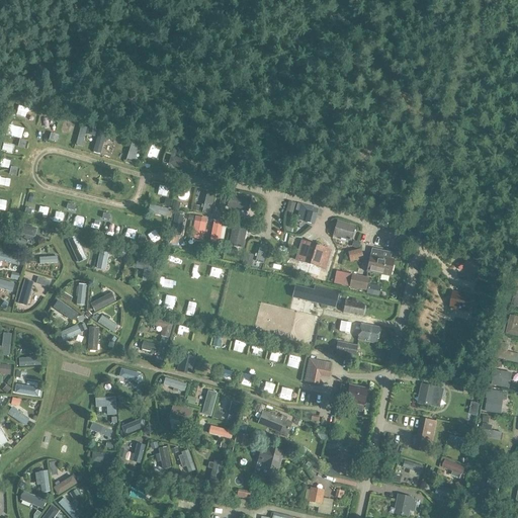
[(58,147),(64,148),(68,134),(62,132),(58,147)]
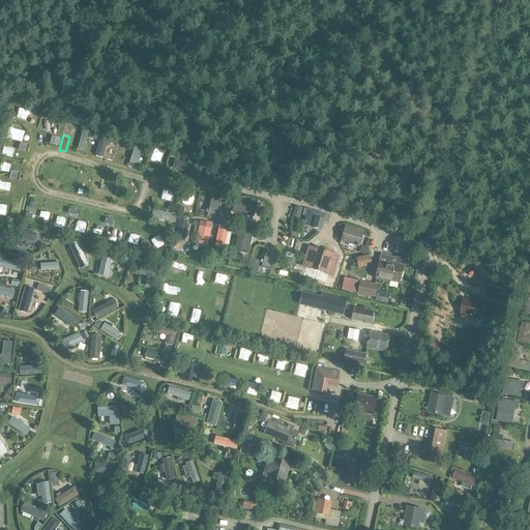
[(52,137),(51,143),(58,145),(60,139),(52,137)]
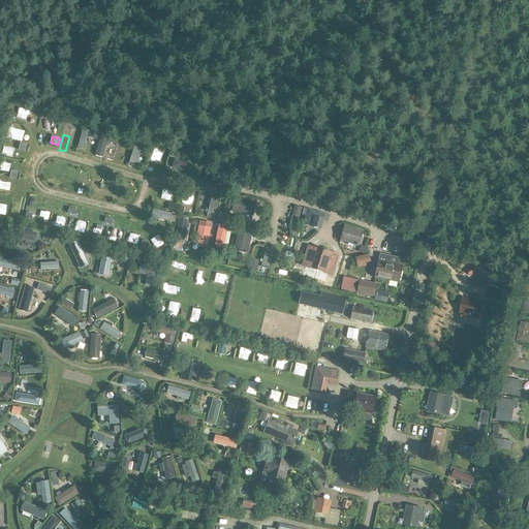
[(19,151),(25,152),(27,145),(21,143),(19,151)]
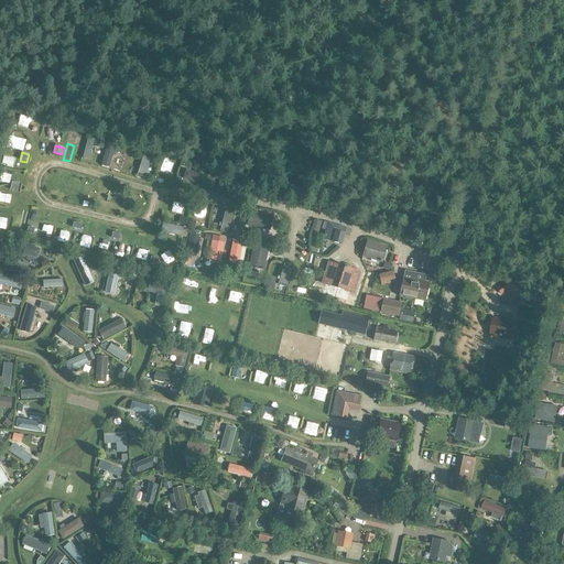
[(102,159),(94,156),(91,163),(100,165),(102,159)]
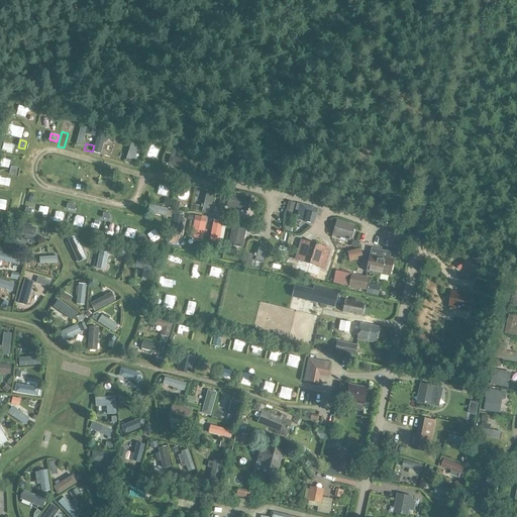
[(9,175),(16,176),(17,169),(11,167),(9,175)]
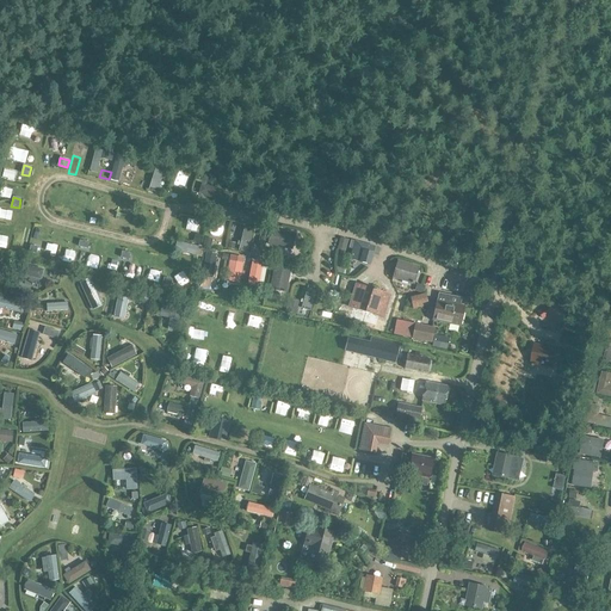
[(111,215),(115,230),(127,229),(124,213),(111,215)]
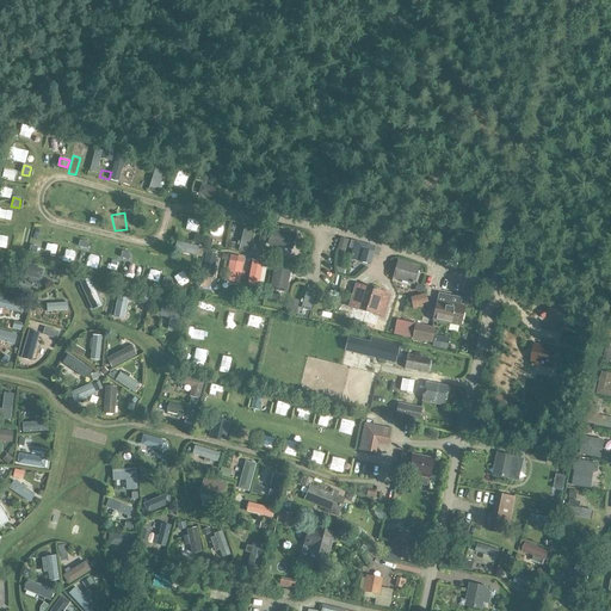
[(0,228),(0,236),(12,240),(14,232),(0,228)]
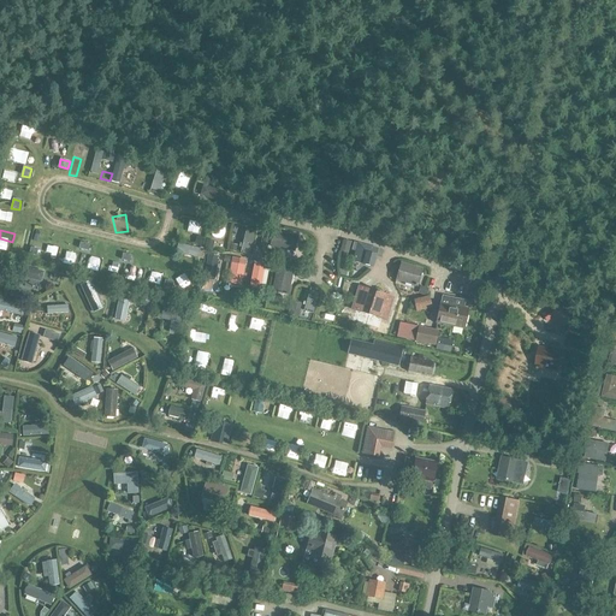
[(273,230),(270,244),(295,250),(298,236),(273,230)]
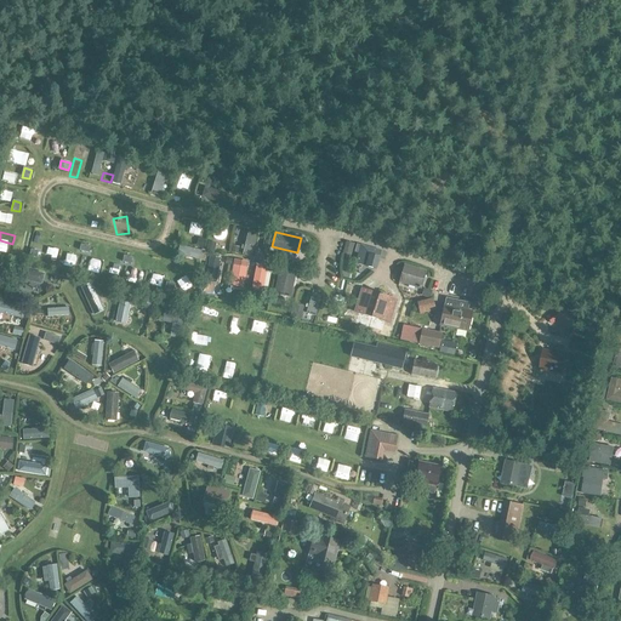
[(217,244),(209,241),(206,250),(209,250),(209,252),(215,254),(217,244)]
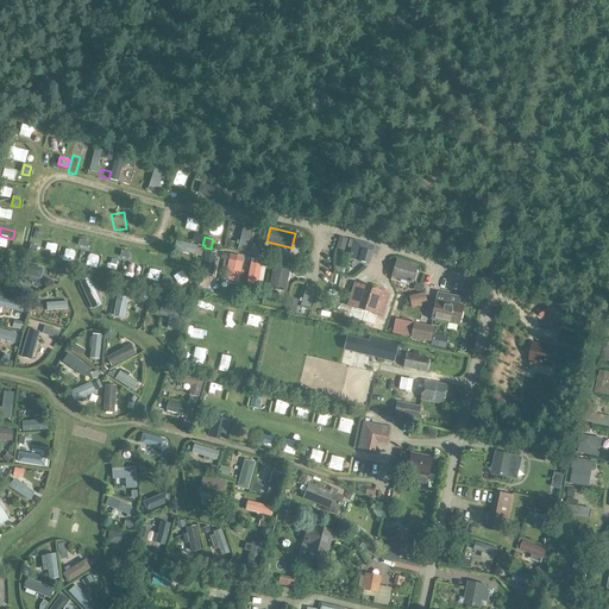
[(336,248),(346,250),(349,239),(339,237),(336,248)]
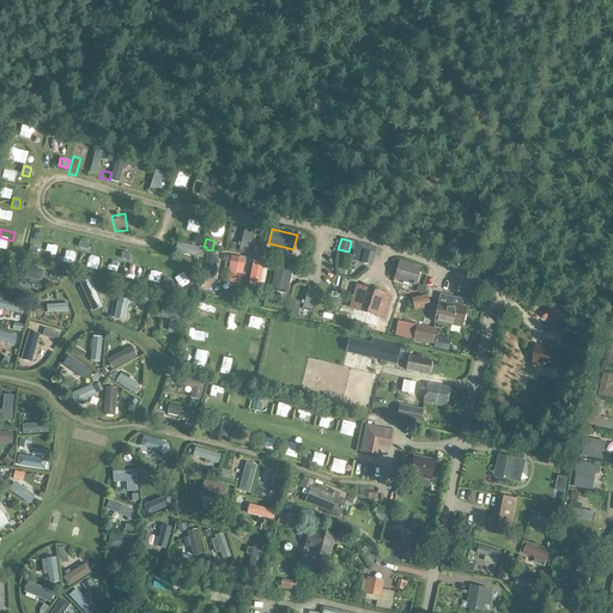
[(356,242),(353,250),(351,260),(371,266),(374,255),(378,258),(381,249),(356,242)]
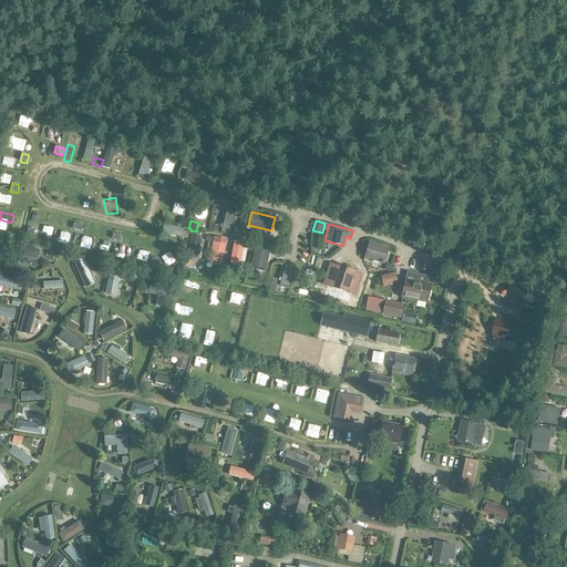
[(45,244),(49,226),(38,225),(34,243),(45,244)]
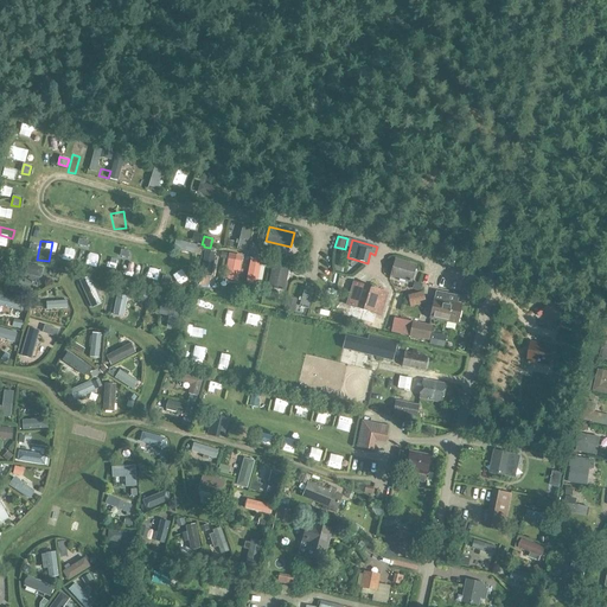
[(225,279),(238,281),(243,257),(230,255),(225,279)]
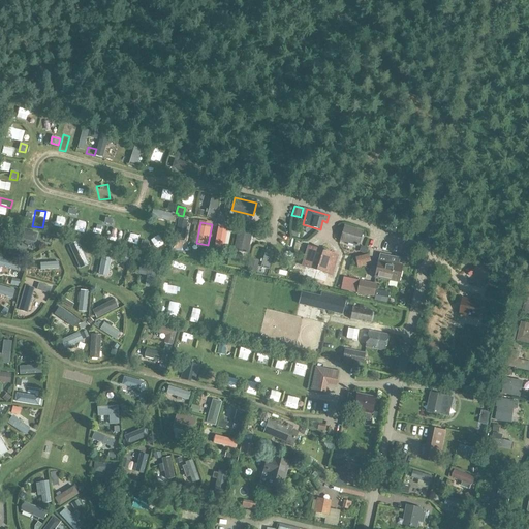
[(363,231),(344,225),(339,241),(359,247),(363,231)]
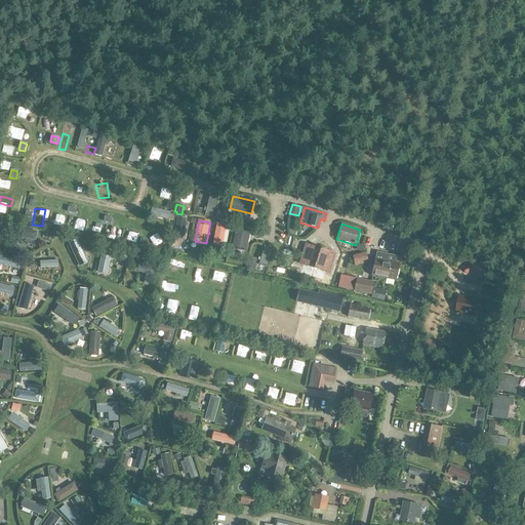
[(246,251),(249,233),(236,230),(232,248),(246,251)]
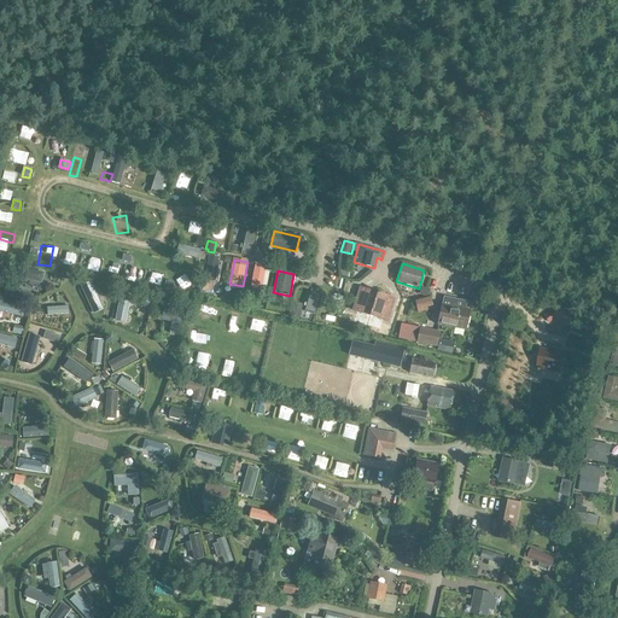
[(254,272),(250,297),(263,298),(266,273),(254,272)]
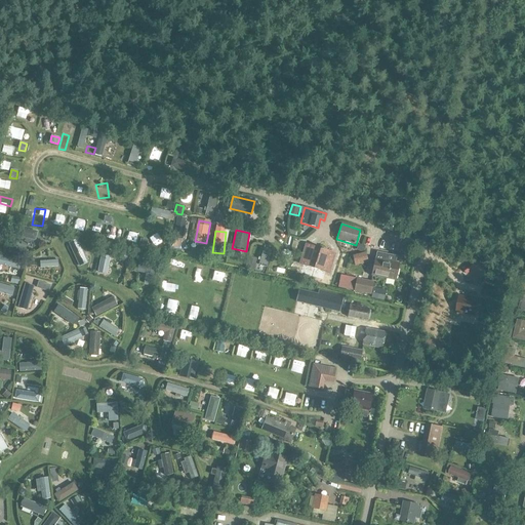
[(301,240),(294,238),(292,246),(299,247),(301,240)]
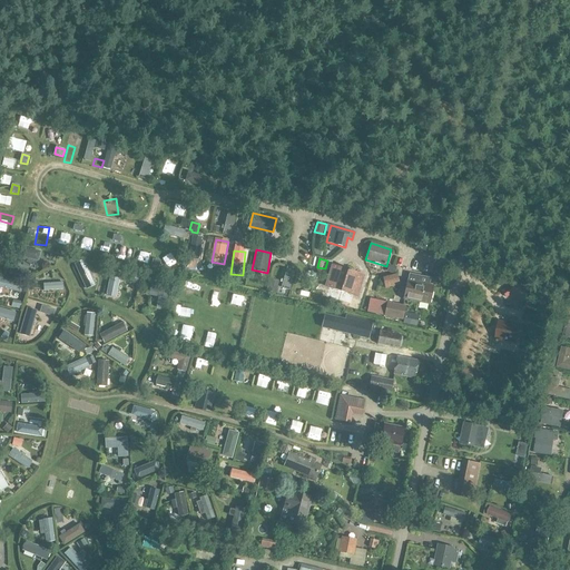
[(331,265),(324,287),(341,292),(347,269),(331,265)]
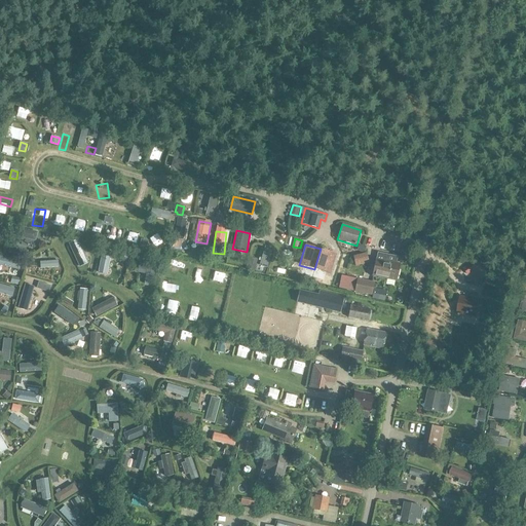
[(367,247),(360,245),(358,251),(365,253),(367,247)]
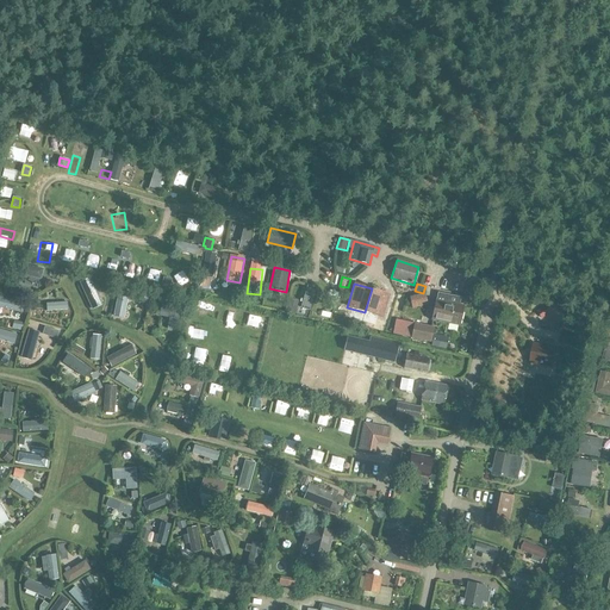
[(390,294),(372,288),(365,312),(383,318),(390,294)]
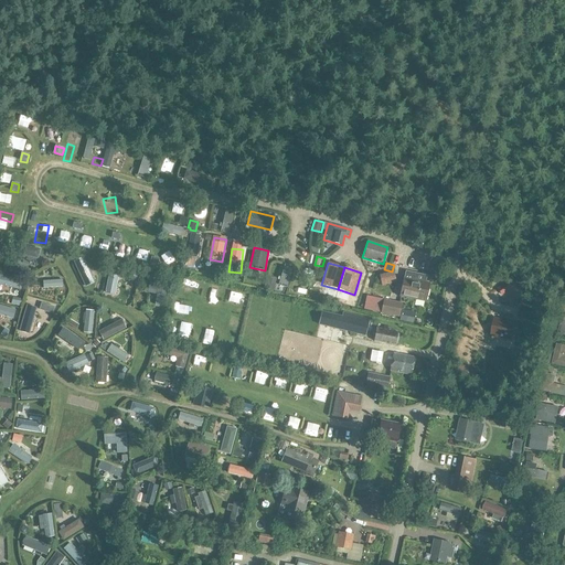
[(286,295),(294,276),(278,270),(272,289),(286,295)]
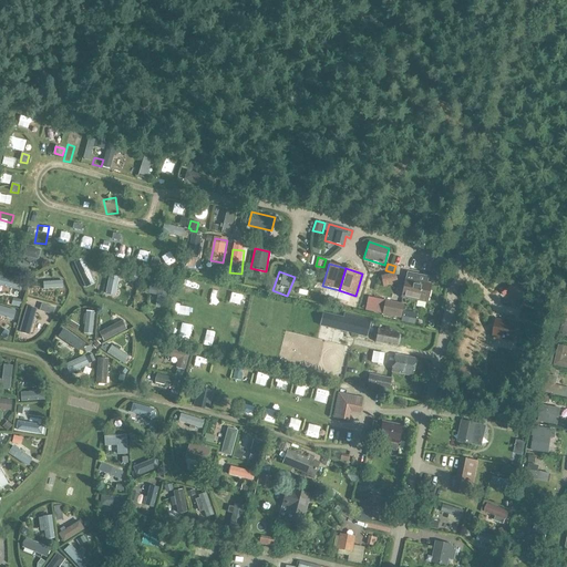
[(397,281),(395,272),(382,276),(383,285),(397,281)]
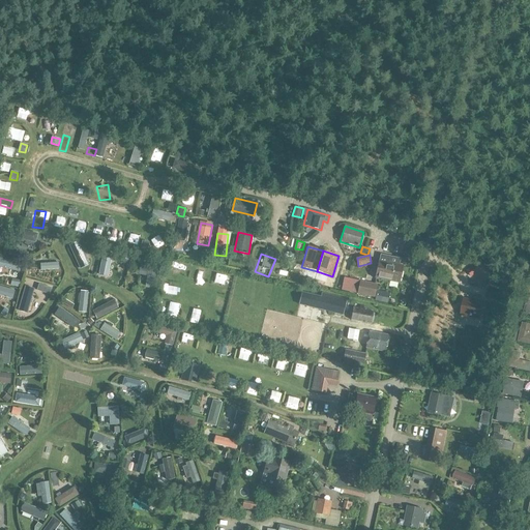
[(378,262),(375,278),(399,284),(402,267),(389,264),(388,264),(390,257),(381,255),(379,262),(378,262)]
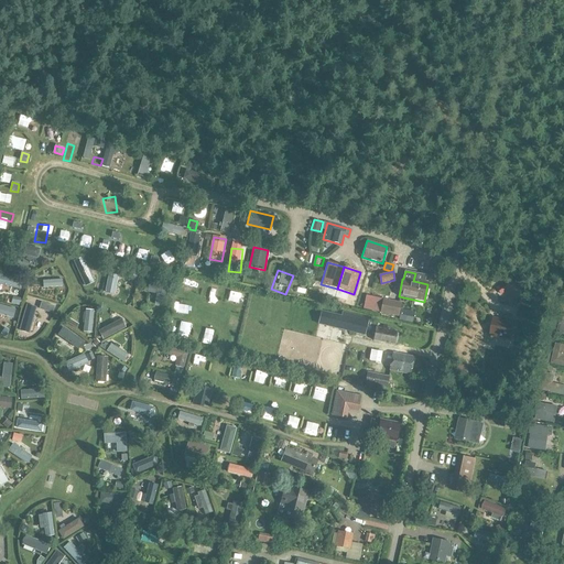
[(108,275),(105,301),(117,303),(120,278),(108,275)]
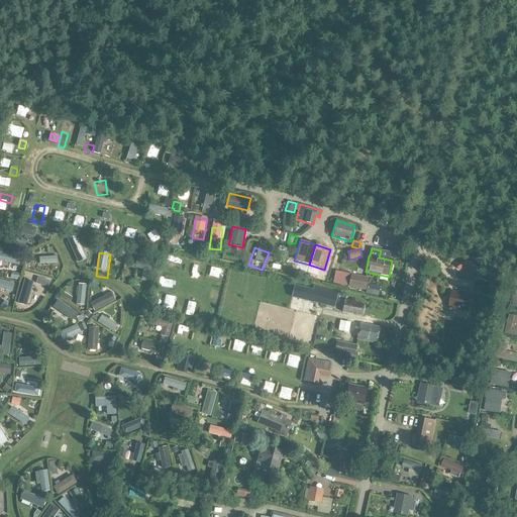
[(147,255),(137,253),(135,266),(145,268),(143,280),(150,281),(154,260),(147,259),(147,255)]
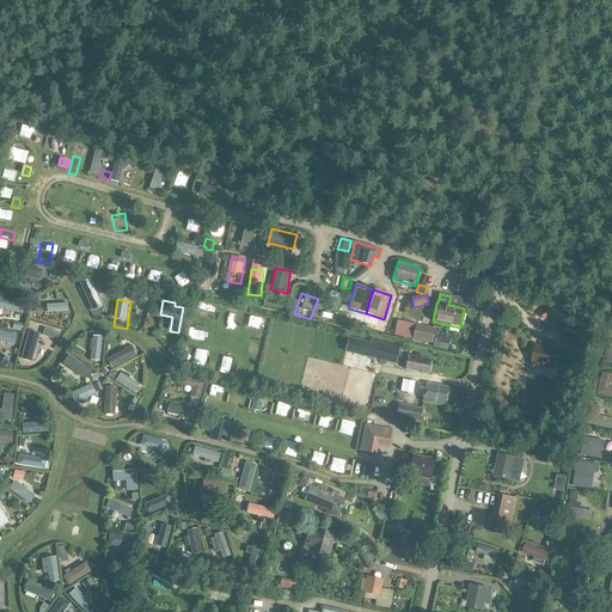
[(556,301),(540,313),(545,320),(561,308),(556,301)]
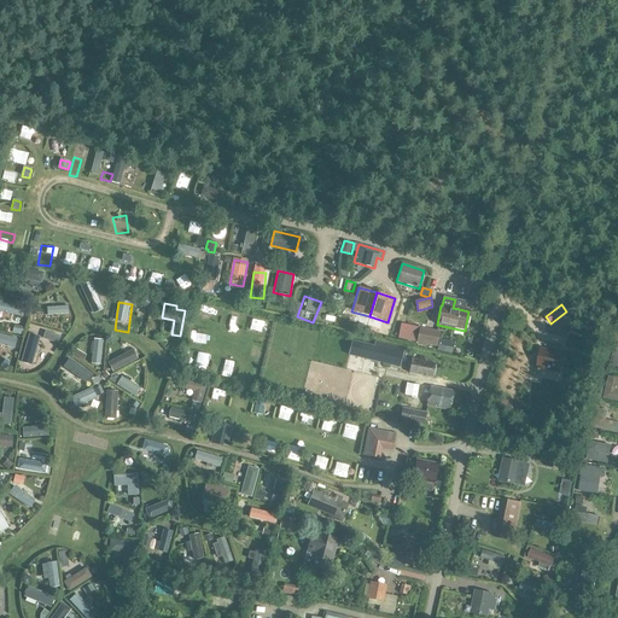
[(432,312),(415,314),(417,321),(433,319),(432,312)]
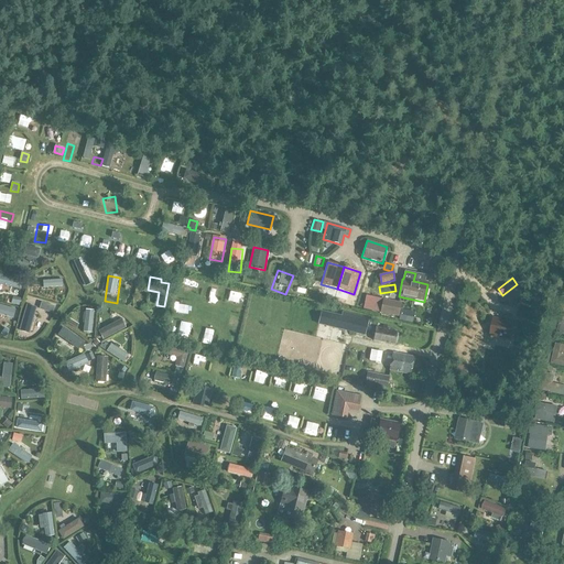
[(382,312),(398,315),(399,310),(401,303),(384,300),(382,312)]
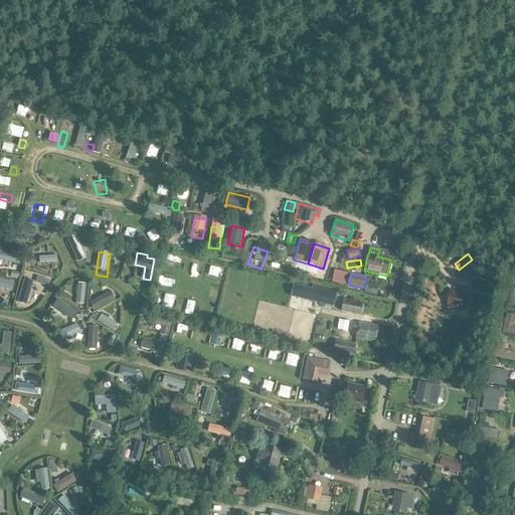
[(329,289),(345,291),(347,279),(331,277),(329,289)]
